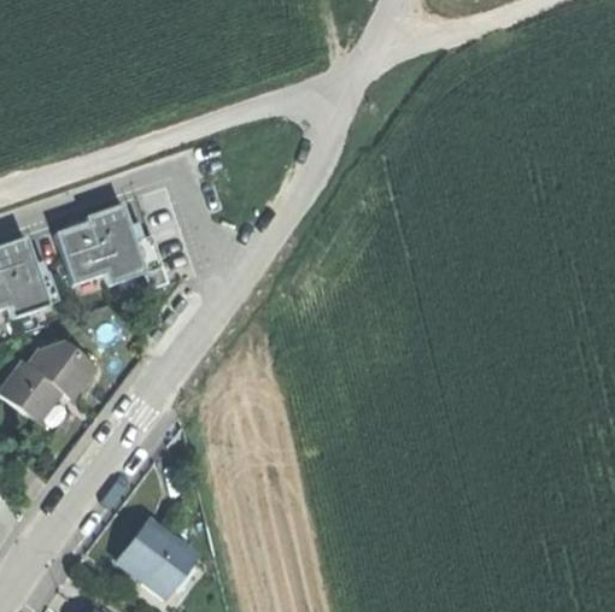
[(87,216),(88,221),(71,227),(56,231),(74,282),(105,271),(110,283),(146,271),(135,239),(123,202),(87,216)]
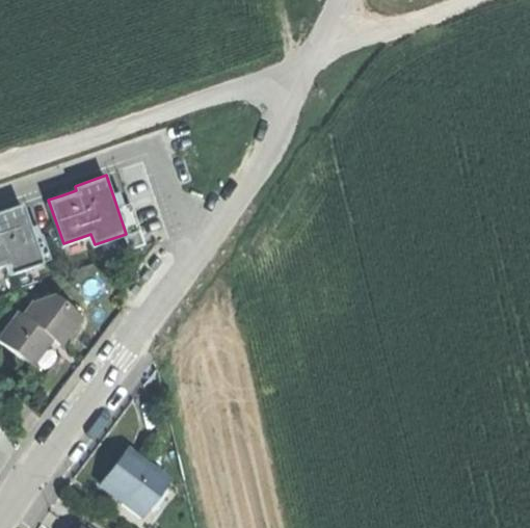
[(60,190),(61,195),(76,190),(75,186),(65,188),(60,190)]
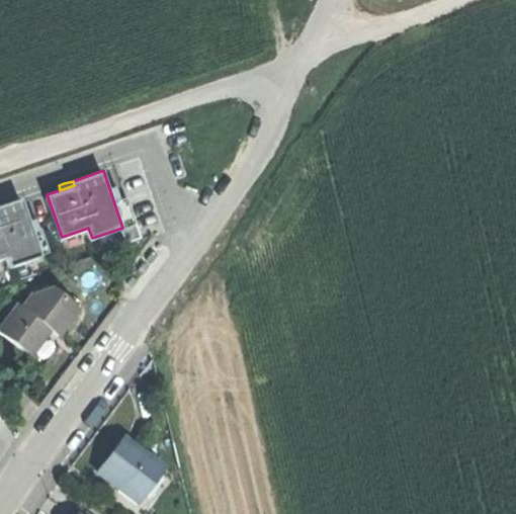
[(129,194),(113,200),(122,228),(127,241),(143,236),(129,194)]
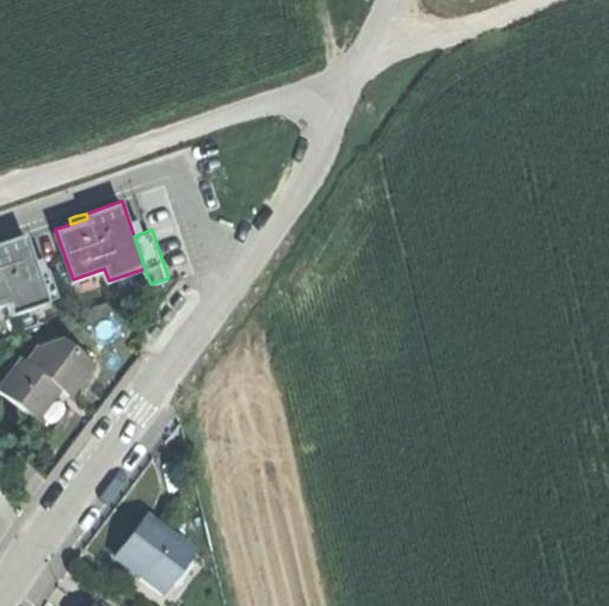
[(0,241),(0,304),(8,302),(13,313),(49,301),(26,233),(0,241)]
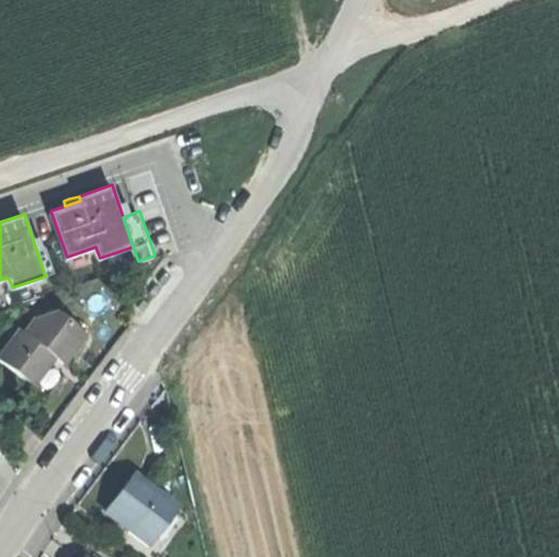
[(0,356),(35,383),(55,354),(65,361),(73,351),(87,331),(56,310),(38,314),(25,329),(21,327),(0,356)]
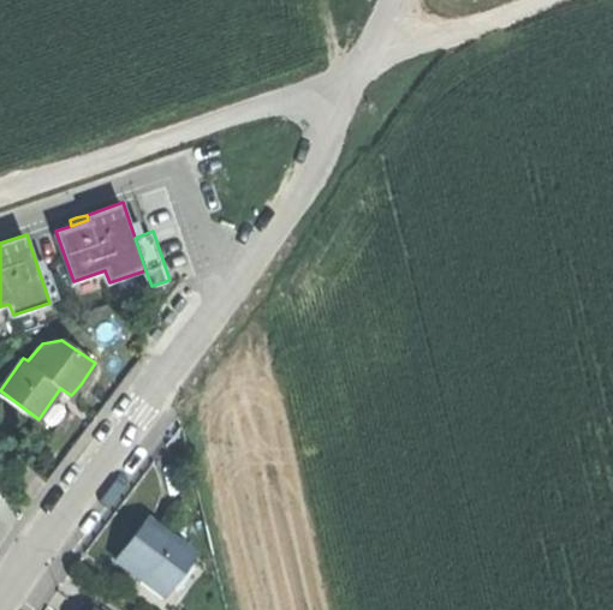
[(201,550),(153,515),(137,537),(121,557),(137,569),(142,562),(174,586),(201,550)]
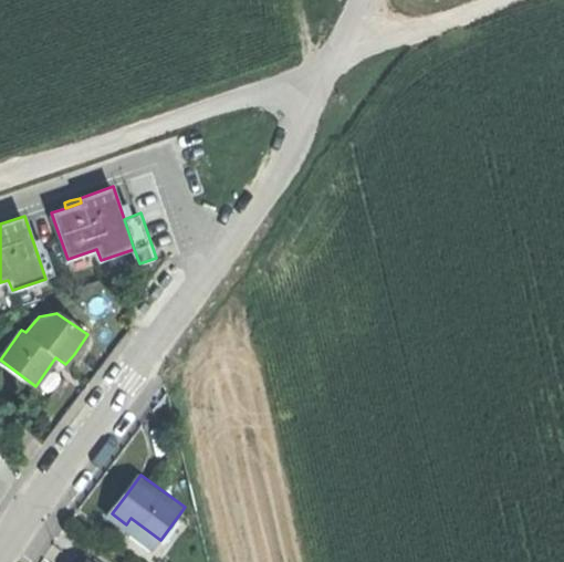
[(156,547),(160,540),(131,518),(126,524),(156,547)]
